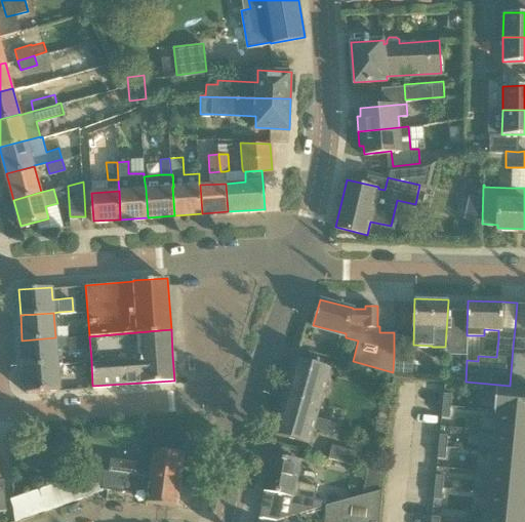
[(89,335),(67,336),(65,337),(66,350),(90,348),(89,336),(89,335)]
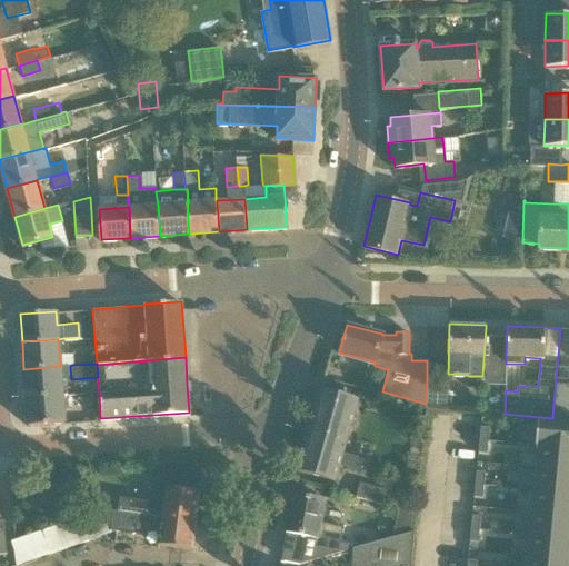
[(61,379),(60,366),(23,369),(26,396),(68,394),(67,379),(61,379)]
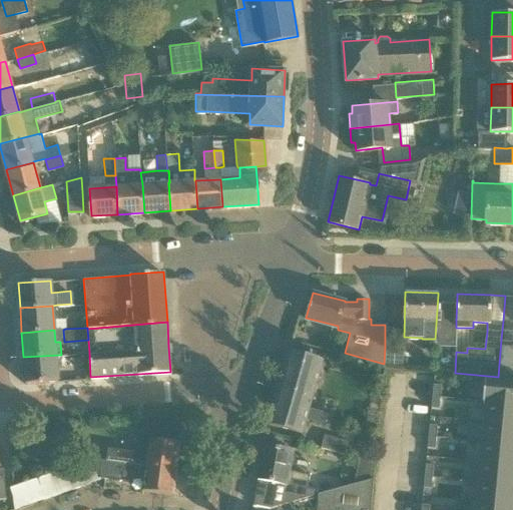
[(512,339),(501,339),(498,377),(512,378),(512,339)]
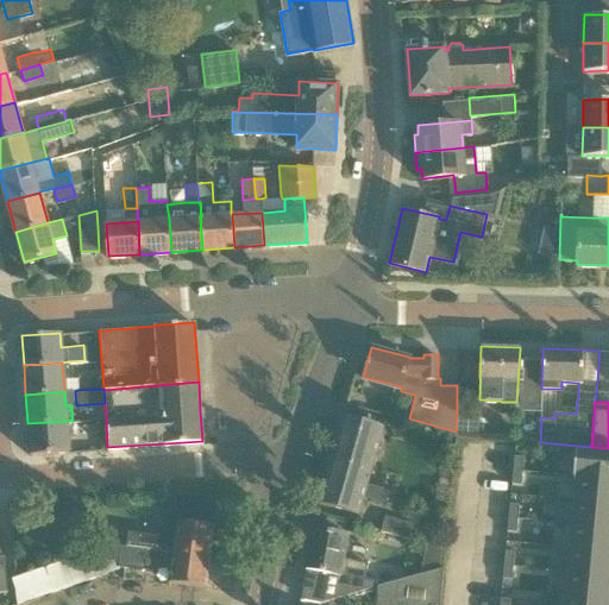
[(383,427),(343,415),(318,500),(358,512),(363,497),(389,504),(393,492),(370,486),(366,485),(383,427)]
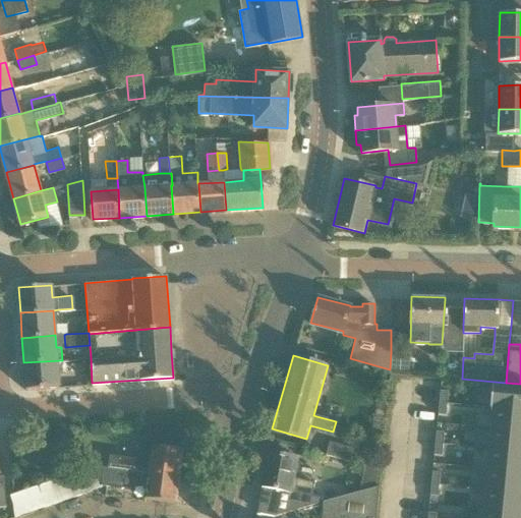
[(62,372),(62,360),(23,362),(25,389),(59,386),(58,373),(62,372)]
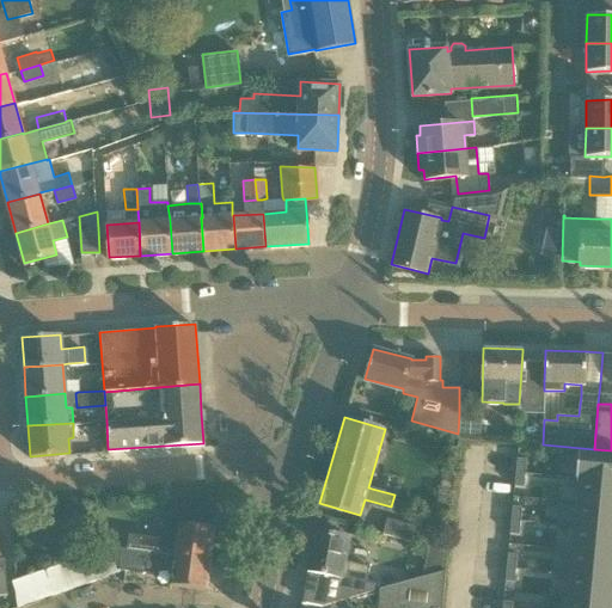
[(576,474),(579,474),(611,478),(611,453),(579,449),(576,474)]
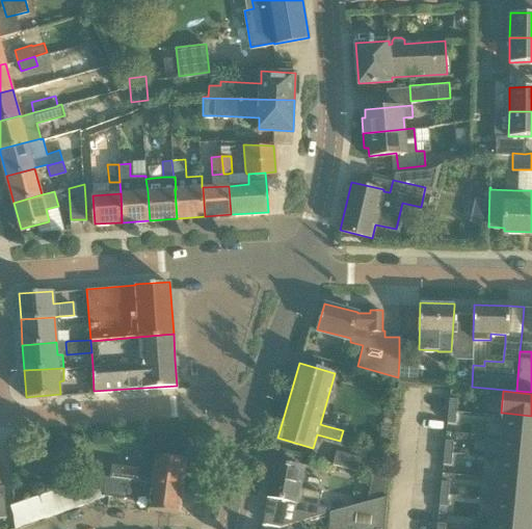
[(448,407),(456,408),(457,397),(449,396),(448,407)]
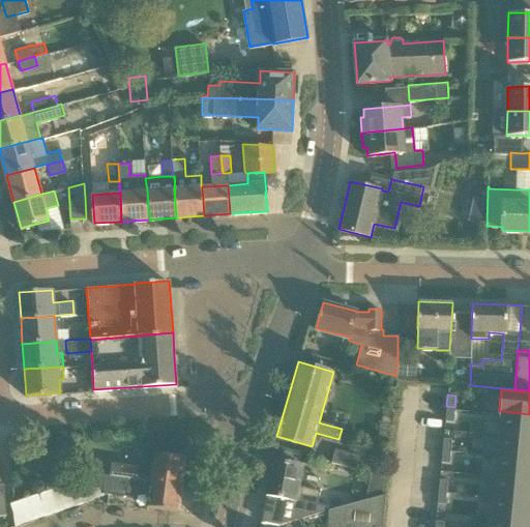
[(453,419),(454,407),(446,406),(445,418),(453,419)]
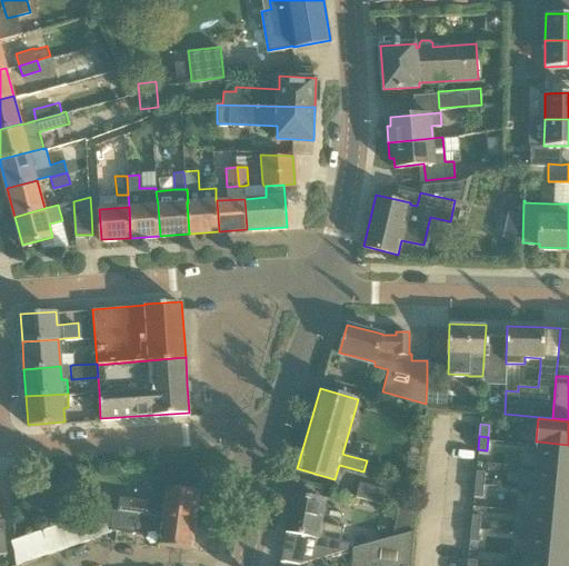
[(568,467),(568,445),(538,442),(536,464),(568,467)]
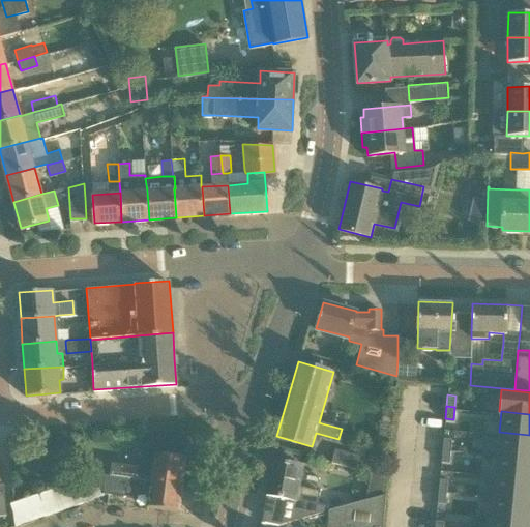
[(166,429),(148,430),(145,449),(140,448),(137,466),(112,462),(110,473),(182,485),(186,457),(163,454),(166,429)]
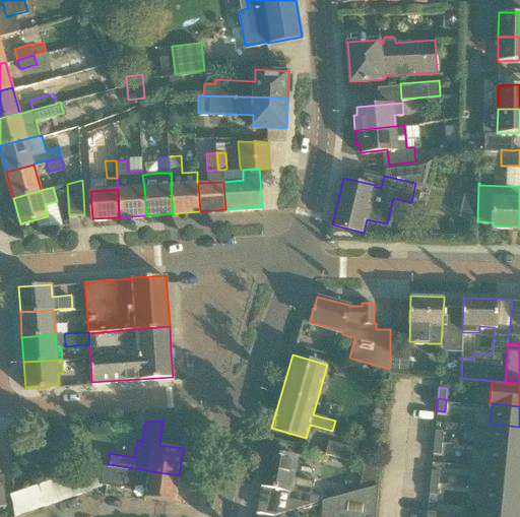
[(519,447),(519,427),(490,424),(488,444),(519,447)]
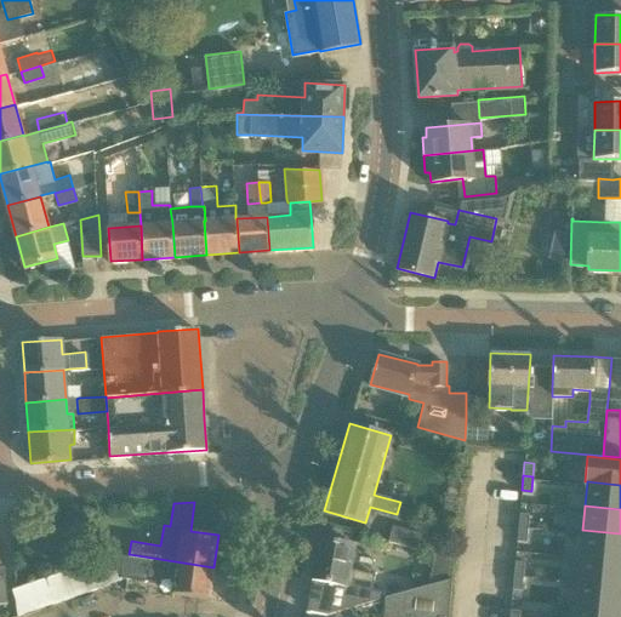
[(519,524),(529,525),(530,510),(520,510),(519,524)]
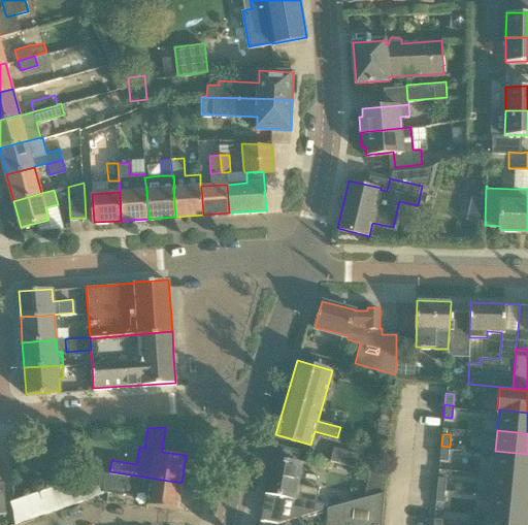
[(333,458),(367,466),(369,453),(335,446),(333,458)]
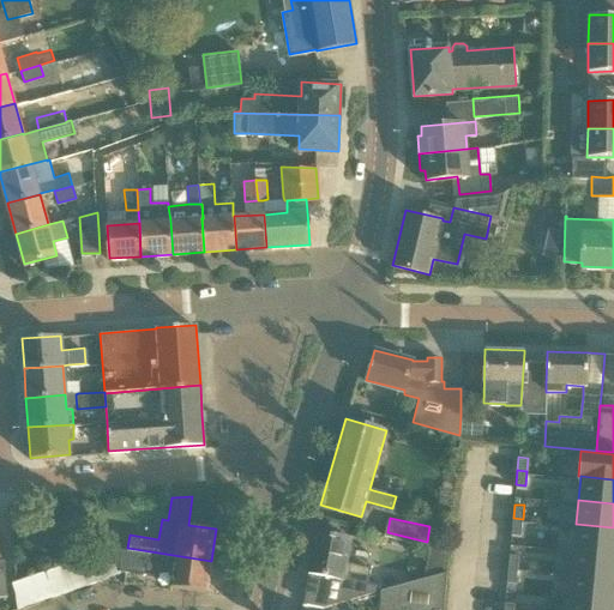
[(523,519),(513,518),(511,532),(521,532),(523,519)]
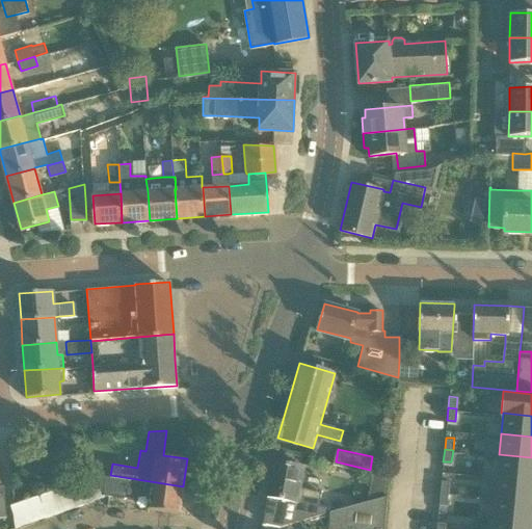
[(531,478),(531,457),(499,454),(497,475),(531,478)]
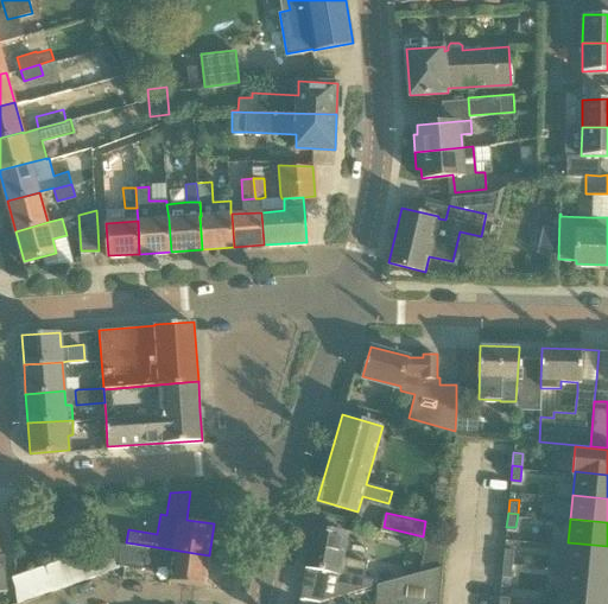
[(322,601),(378,583),(379,580),(363,577),(367,563),(342,557),(347,534),(312,527),(304,566),(309,567),(303,597),(322,601)]
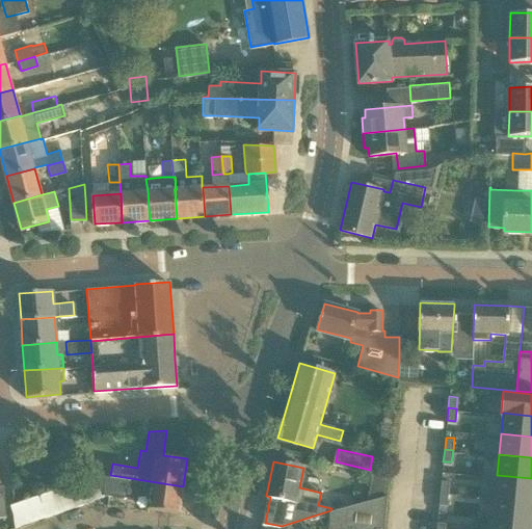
[(44,516),(103,496),(104,493),(127,496),(128,492),(144,495),(144,494),(150,495),(148,507),(180,512),(183,486),(110,475),(96,473),(77,481),(37,497),(44,516)]
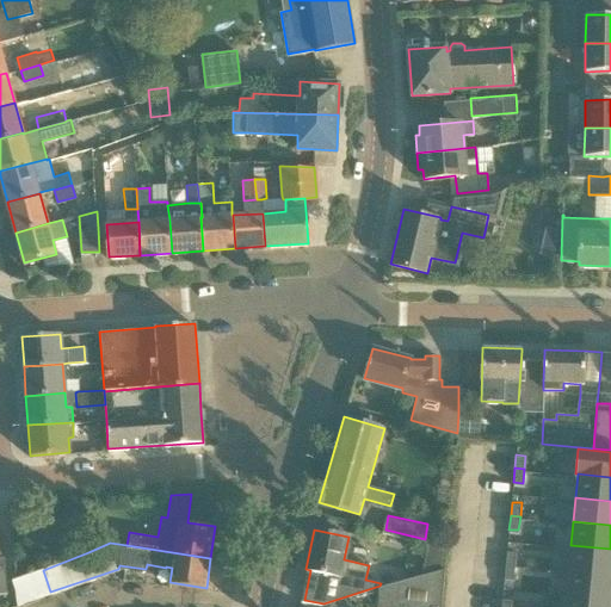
[(610,549),(571,545),(568,569),(610,573),(610,549)]
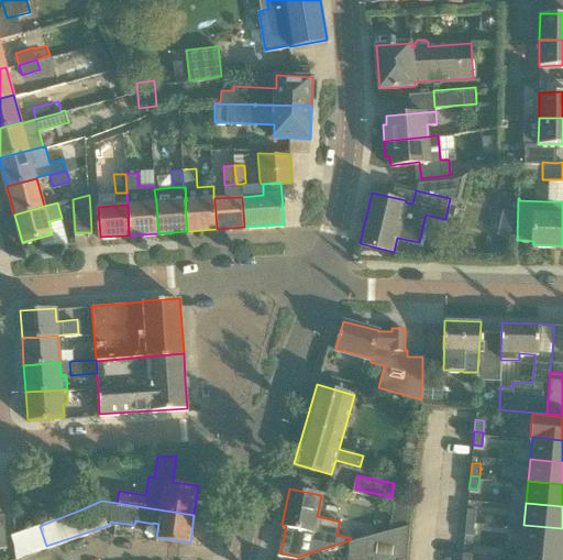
[(466,519),(475,520),(476,507),(467,506),(466,519)]
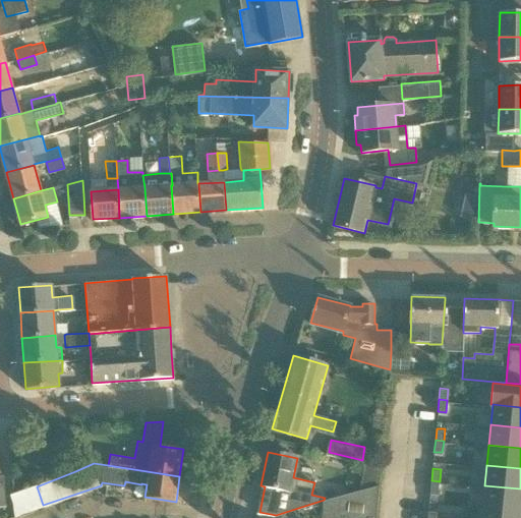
[(439,493),(440,481),(431,480),(430,493),(439,493)]
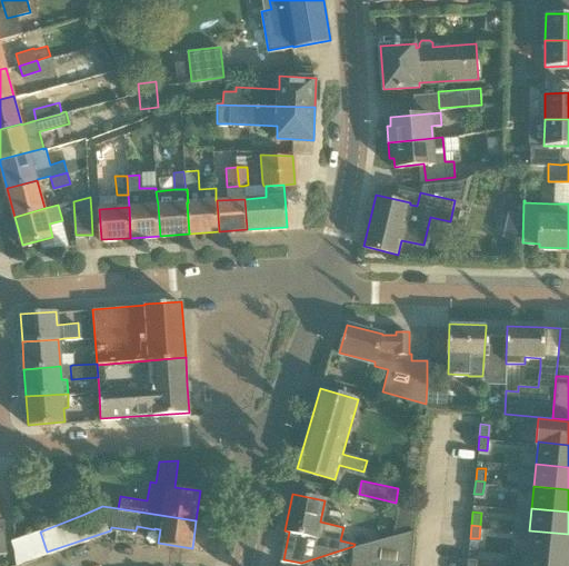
[(351,565),(409,565),(413,530),(370,542),(353,546),(351,565)]
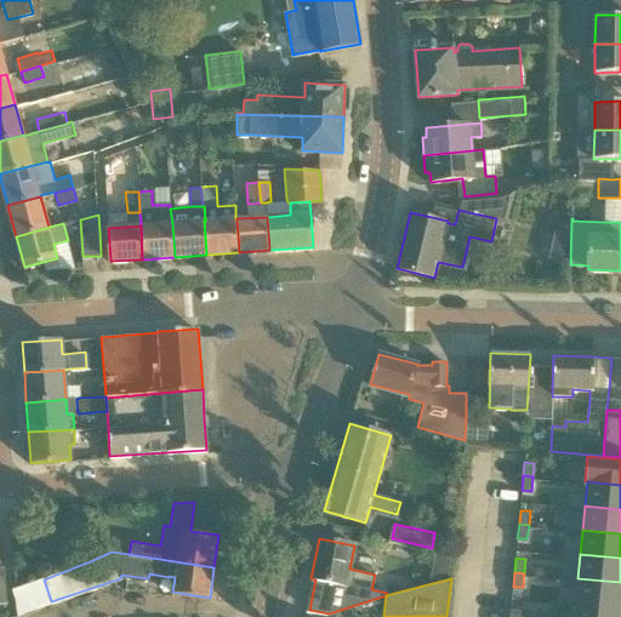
[(620,606),(620,582),(577,578),(575,603),(620,606)]
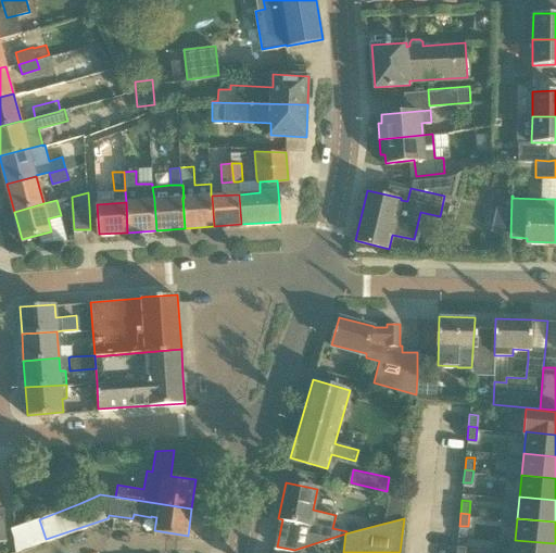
[(555,552),(555,543),(515,540),(513,552),(555,552)]
